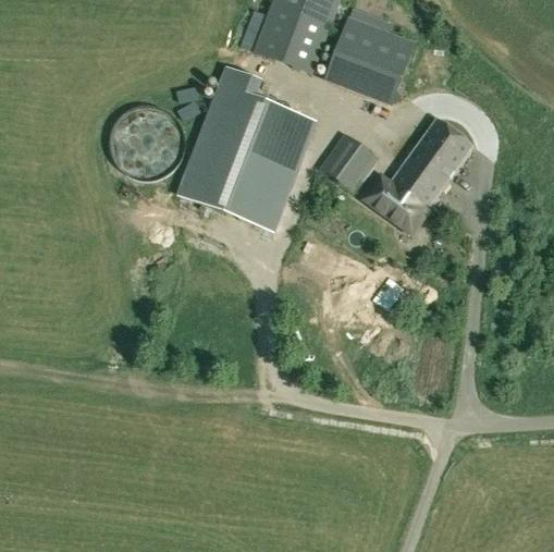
[(271,0),(253,49),(310,71),(336,0),(271,0)]
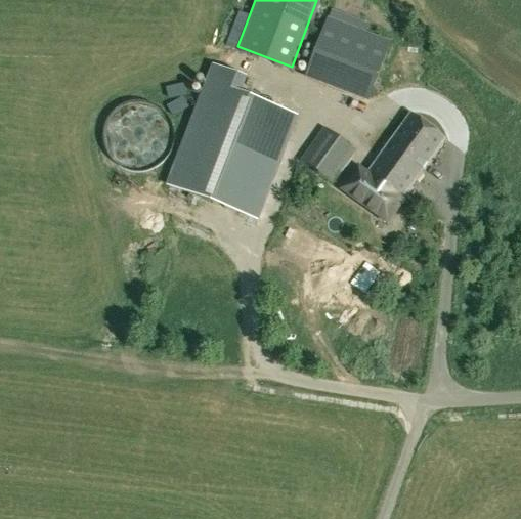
[(365,97),(389,38),(327,14),(303,74),(365,97)]
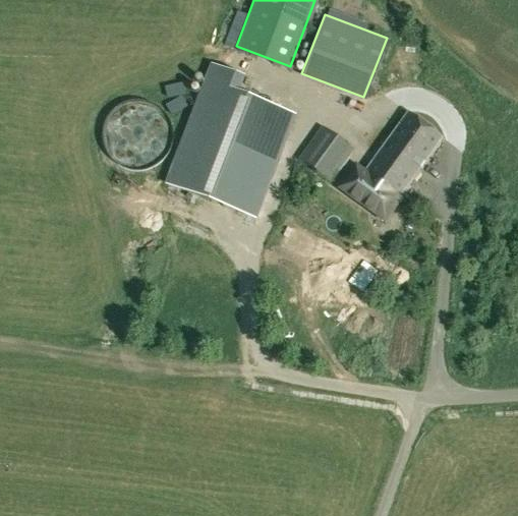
[(211,61),(165,181),(253,214),(292,112),(227,87),(233,70),(211,61)]
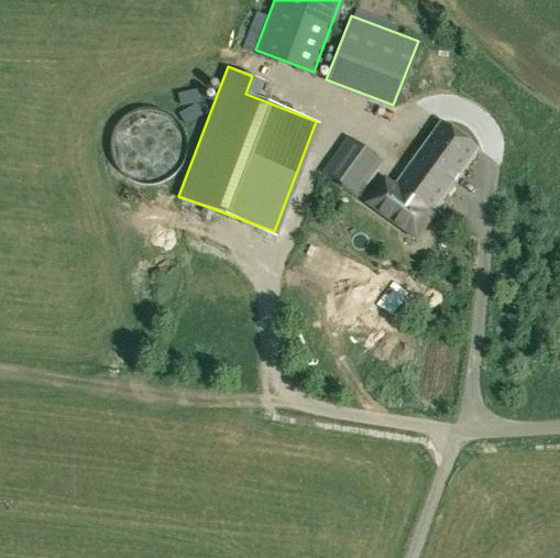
[(366,200),(415,236),(432,211),(430,210),(478,145),(440,118),(395,181),(386,174),(366,200)]
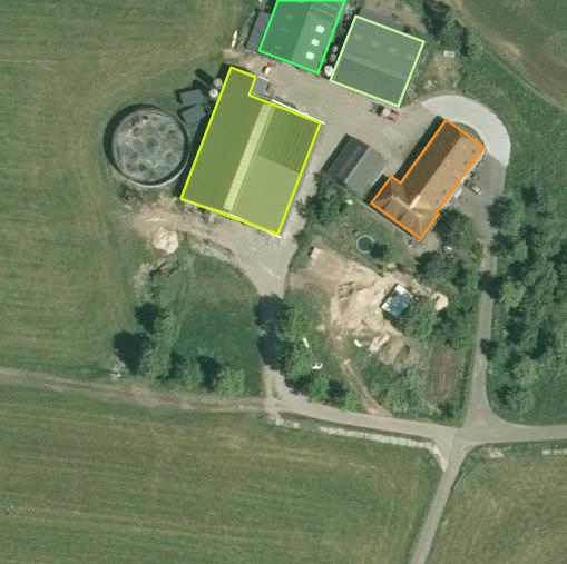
[(325,170),(361,194),(383,160),(348,136),(325,170)]
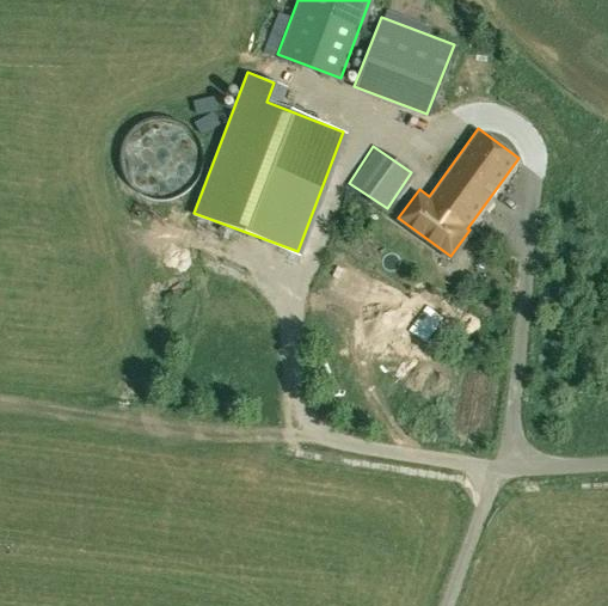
[(423,337),(440,313),(423,301),(406,325),(423,337)]
